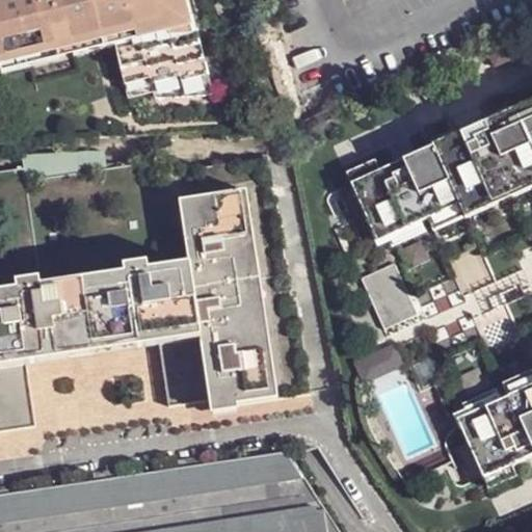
[(180,73),(185,94),(213,91),(194,21),(182,24),(176,0),(0,0),(0,64),(2,72),(30,65),(27,52),(71,42),(102,33),(103,41),(113,37),(114,44),(125,82),(151,76),(151,81),(180,73)]
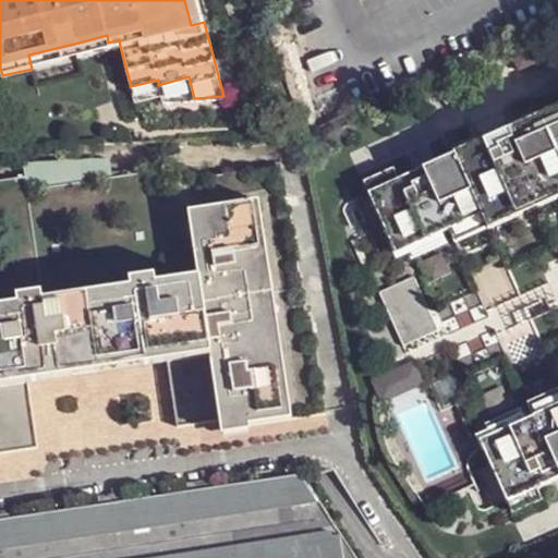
[(184,0),(191,25),(204,22),(198,0),(184,0)]
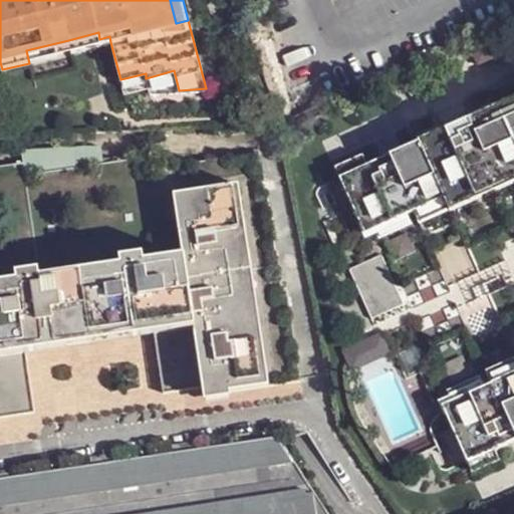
[(26,50),(29,63),(71,52),(110,42),(109,36),(99,39),(98,32),(68,40),(26,50)]
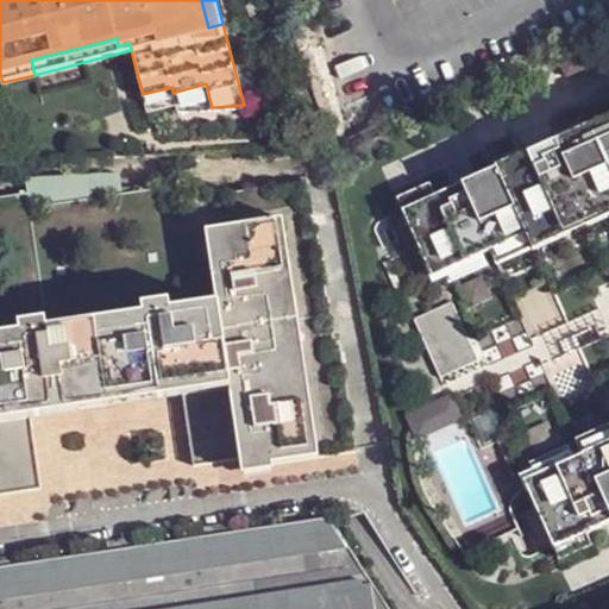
[(212,107),(206,83),(173,93),(177,110),(212,107)]
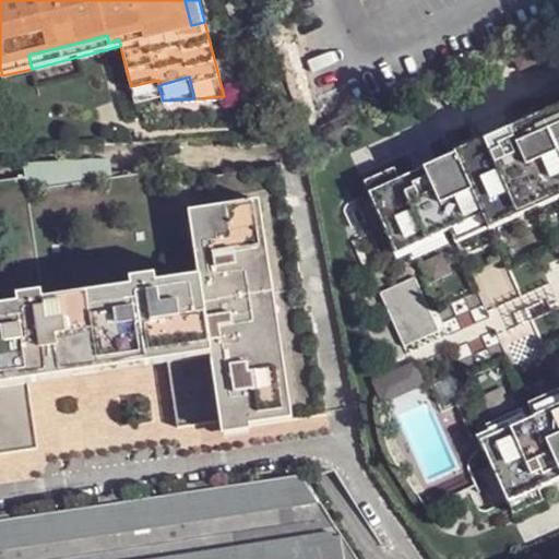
[(558,402),(483,437),(514,509),(537,499),(537,500),(546,497),(540,485),(558,476),(558,113),(545,119),(542,111),(455,150),(456,151),(402,176),(396,164),(389,168),(390,169),(367,179),(399,251),(485,212),(520,197),(535,190),(558,179),(558,402)]
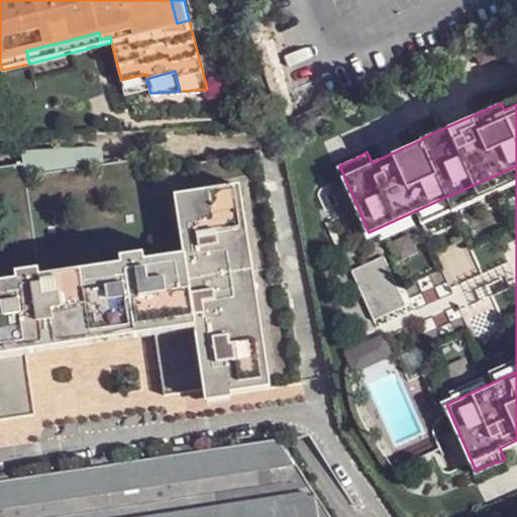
[(0,166),(23,163),(24,176),(104,163),(143,157),(142,151),(113,157),(111,148),(109,146),(101,146),(101,145),(20,149),(22,159),(0,162),(0,166)]
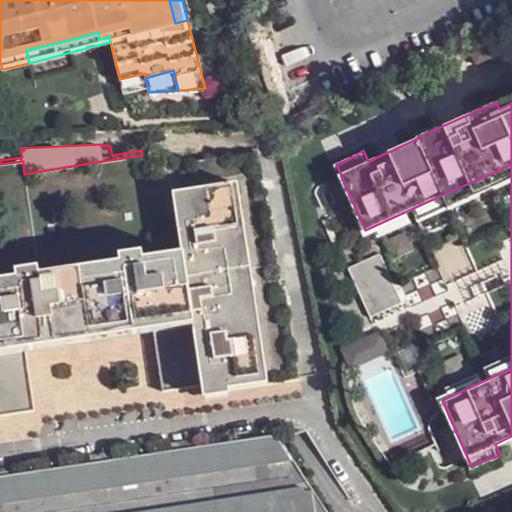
[(225,155),(257,150),(256,146),(224,150),(225,155)]
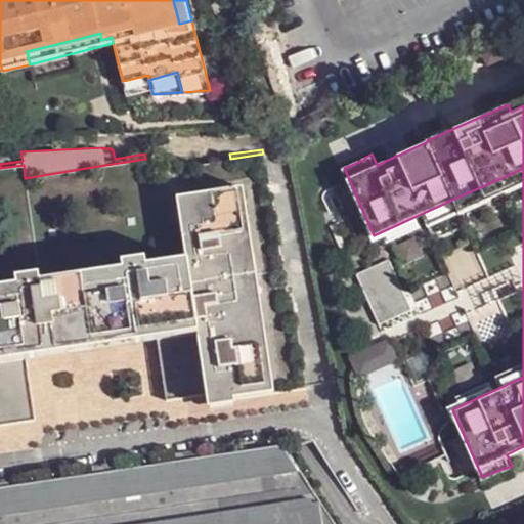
[(242,186),(272,391),(305,385),(292,292),(287,294),(279,243),(277,244),(263,154),(230,159),(172,167),(169,156),(145,159),(105,165),(25,178),(24,165),(0,168),(0,286),(17,284),(16,276),(39,272),(40,279),(123,268),(122,261),(143,257),(144,264),(184,257),(175,197),(233,187),(242,186)]
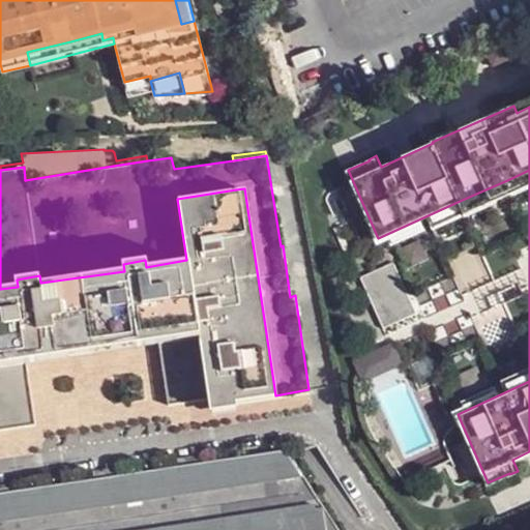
[(529,170),(507,180),(512,194),(529,185),(529,170)]
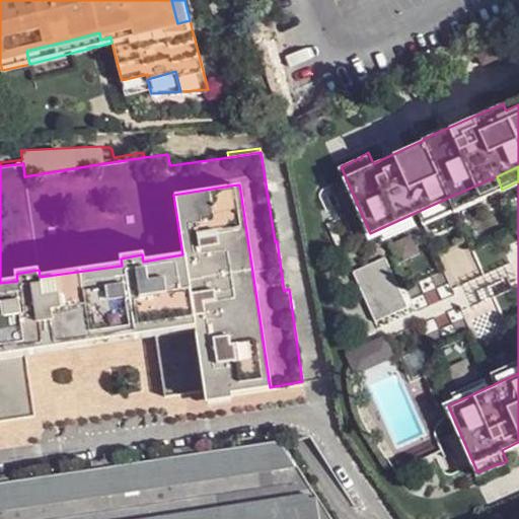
[(450,197),(455,210),(489,196),(483,182),(450,197)]
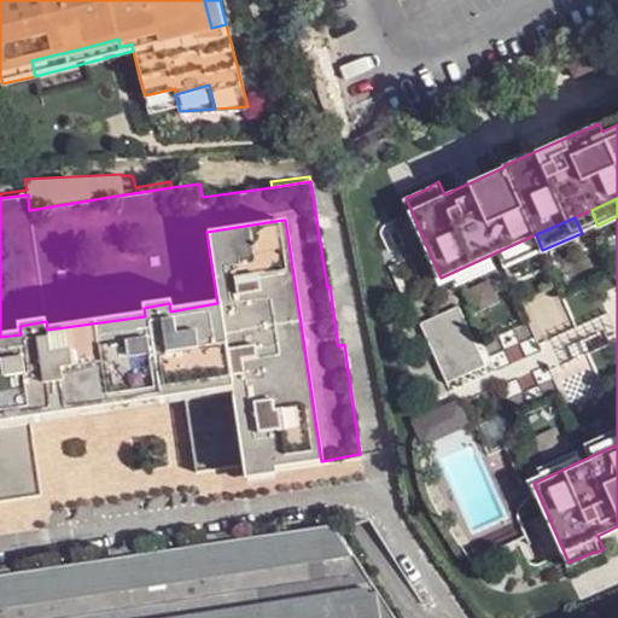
[(275,221),(314,461),(321,461),(285,220),(275,221)]
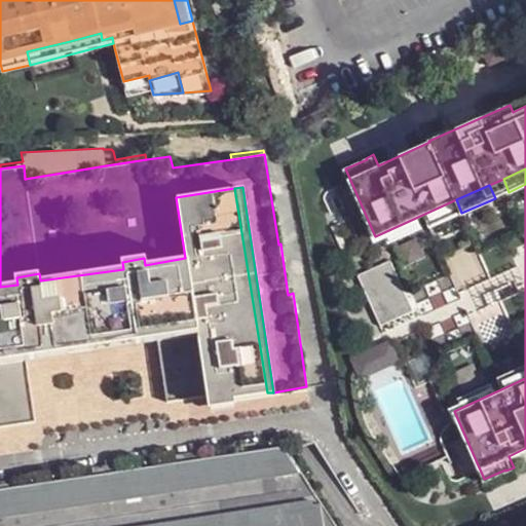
[(196,333),(207,402),(267,392),(234,188),(176,197),(185,258),(145,265),(123,269),(40,280),(17,285),(0,287),(0,353),(195,325),(196,333)]
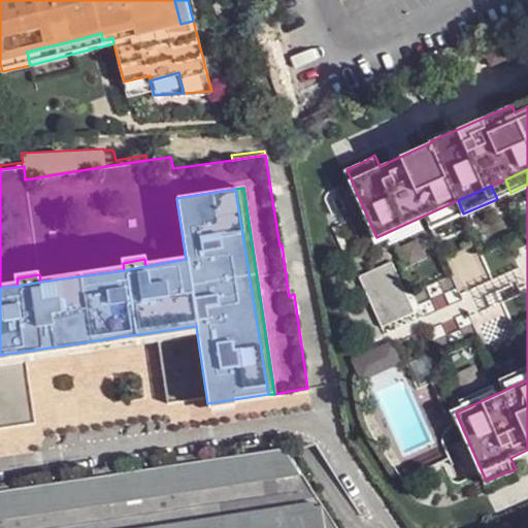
[(383,327),(417,310),(392,258),(358,274),(383,327)]
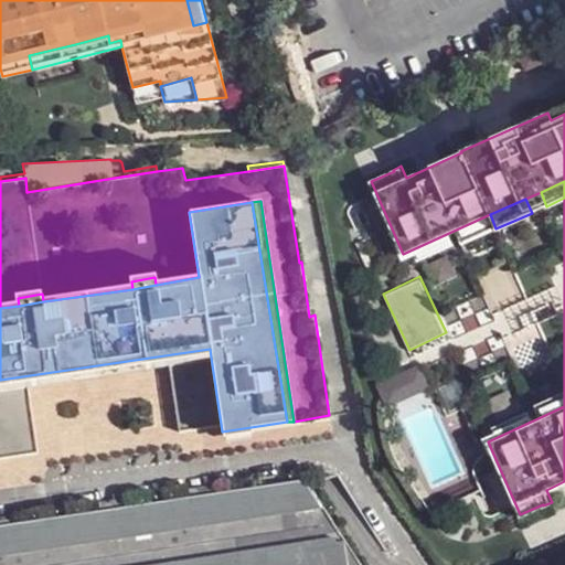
[(131,281),(132,289),(156,285),(155,277),(131,281)]
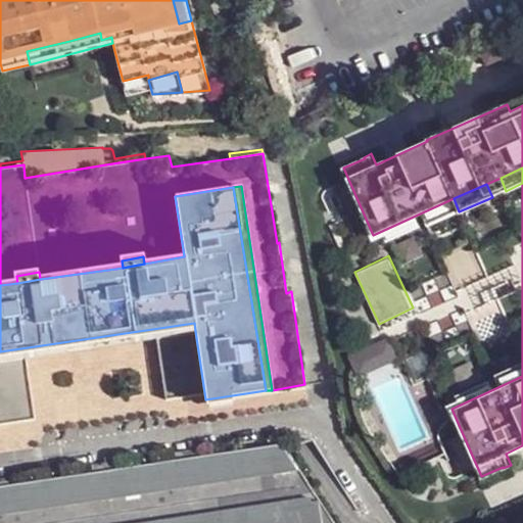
[(16,276),(17,283),(40,279),(39,272),(16,276)]
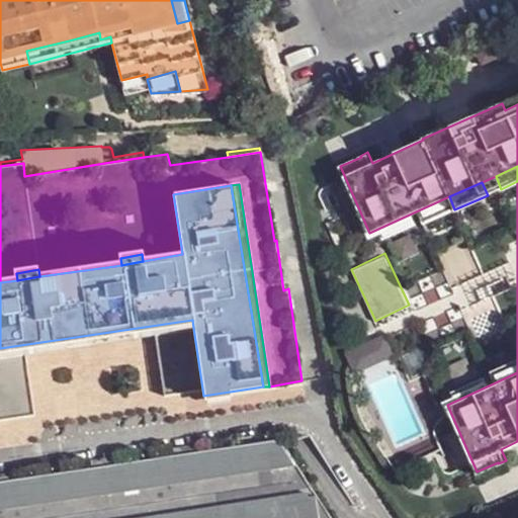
[(0,356),(24,352),(154,334),(193,328),(192,320),(0,348),(0,356)]
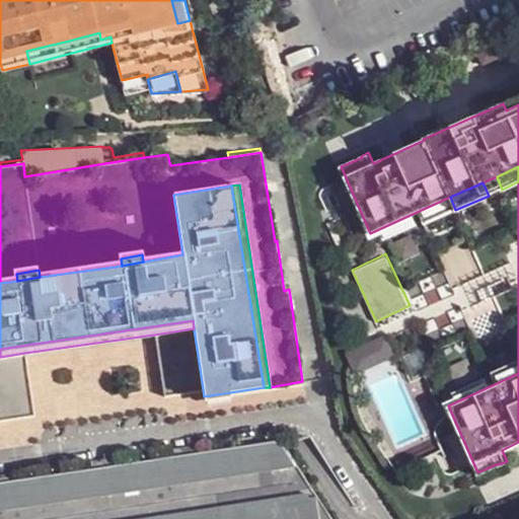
[(194,328),(154,335),(164,402),(204,396),(194,328)]
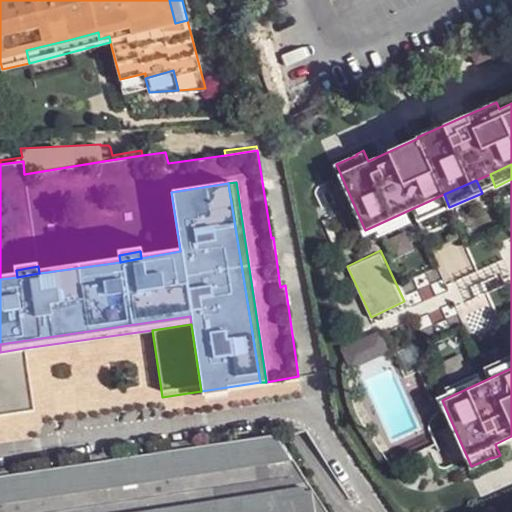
[(0,352),(0,419),(35,415),(24,348),(0,352)]
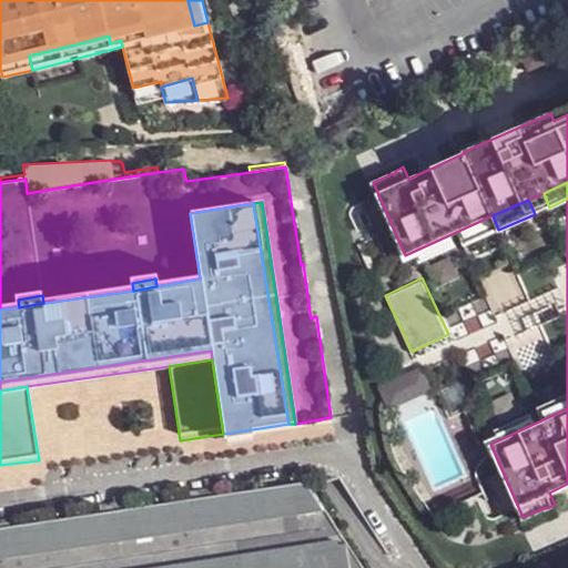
[(306,479),(0,526),(0,557),(316,509),(313,489),(306,479)]
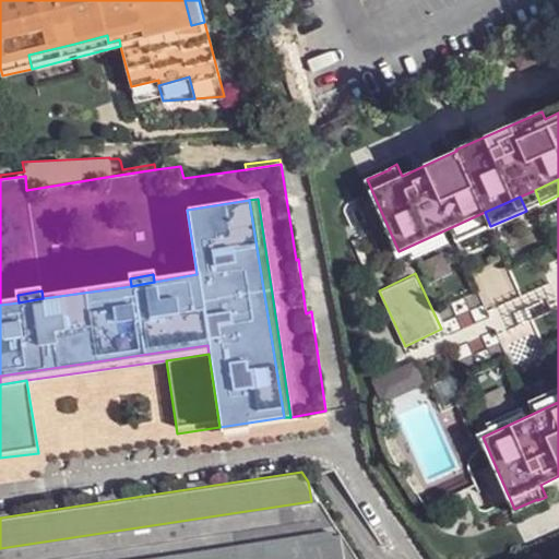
[(356,558),(335,525),(330,526),(334,558),(356,558)]
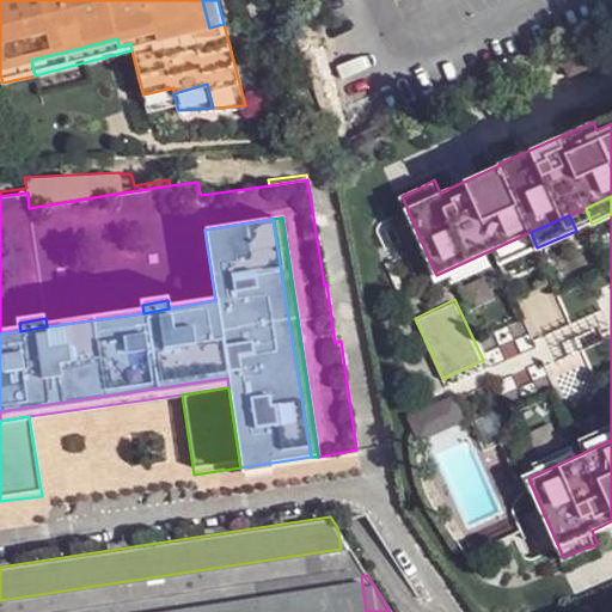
[(366,611),(361,576),(129,611),(366,611)]
